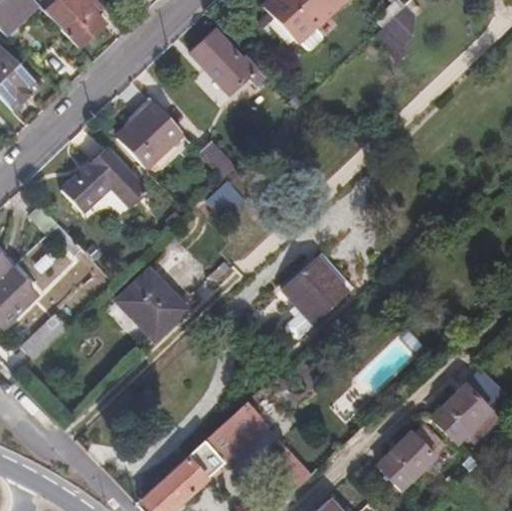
[(0,0),(0,27),(7,35),(40,5),(36,0),(0,0)]
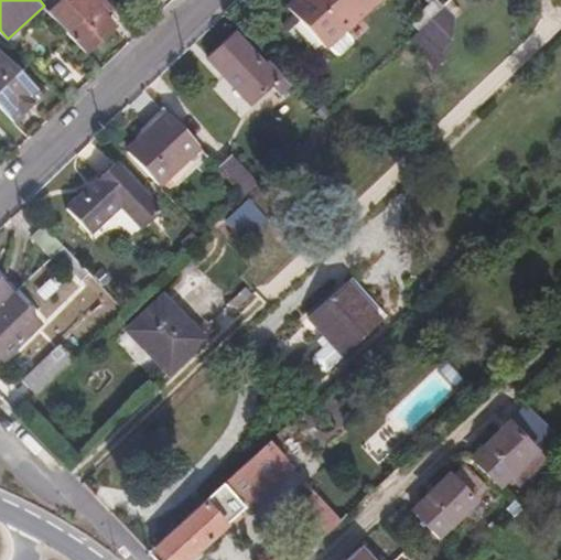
[(67,0),(53,13),(56,18),(88,52),(125,15),(109,0),(72,0),(67,0)]
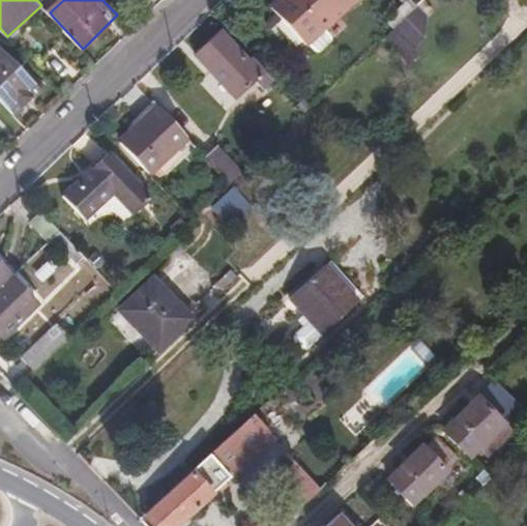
[(270,0),(268,2),(306,42),(324,28),(328,28),(359,0),(270,0)]
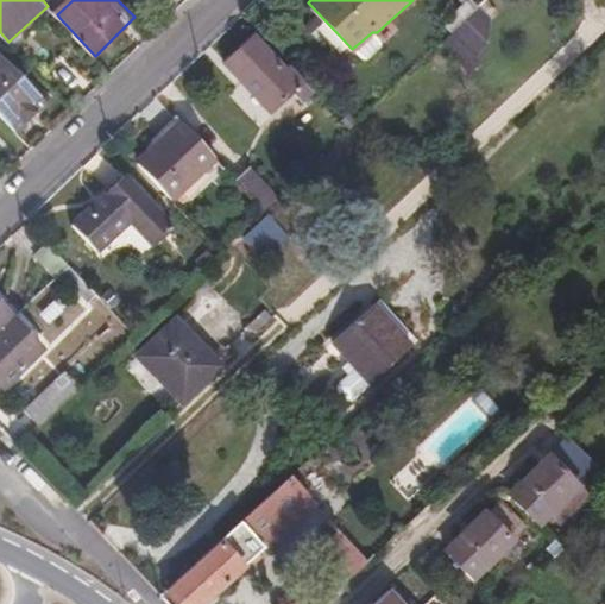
[(471,62),(489,29),(462,14),(445,48),(471,62)]
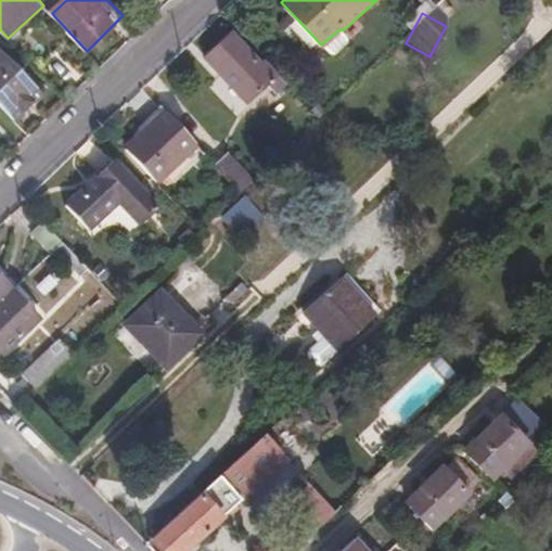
[(203,56),(247,102),(269,81),(277,90),(286,81),(267,61),(264,62),(231,29),(203,56)]
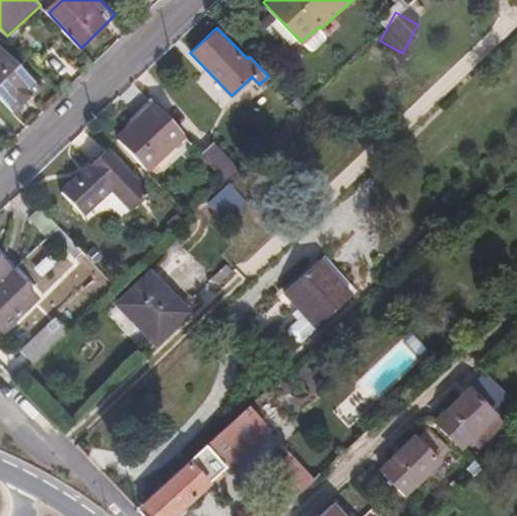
[(0,91),(18,109),(43,87),(0,44),(0,91)]
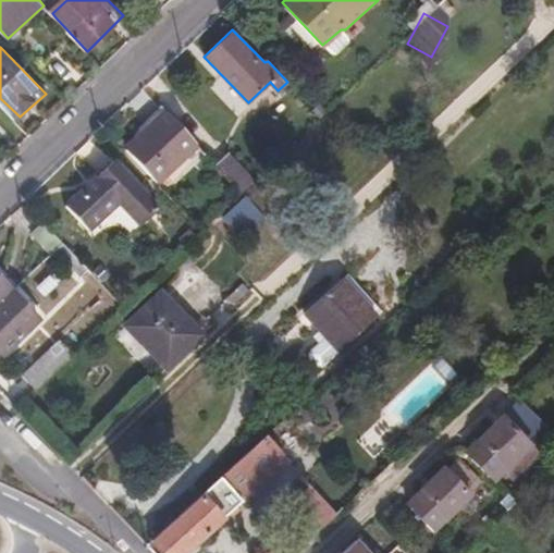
[(163,109),(123,147),(154,181),(194,142),(163,109)]
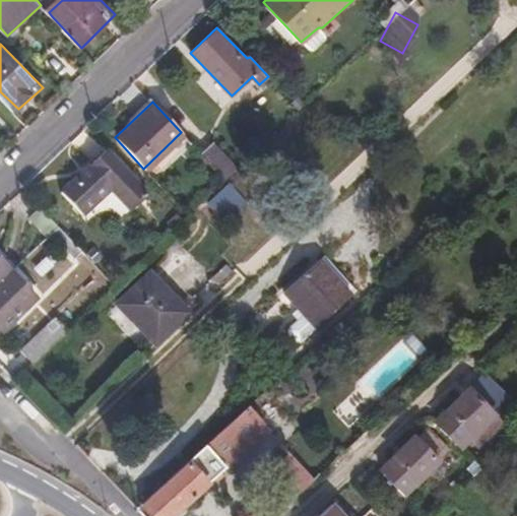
[(200,152),(225,181),(234,174),(239,169),(213,141),(200,152)]
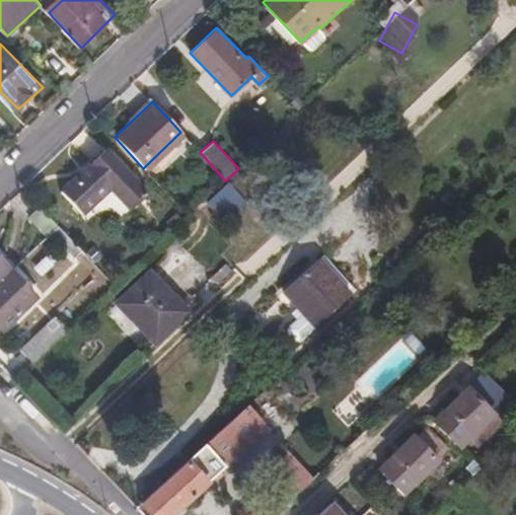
[(105,150),(63,189),(63,191),(84,212),(112,188),(133,209),(148,196),(105,150)]
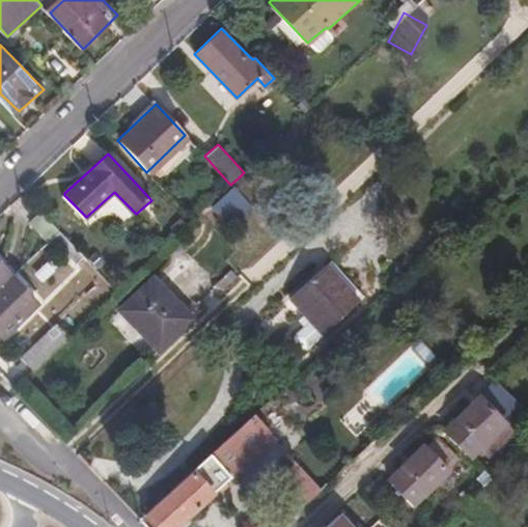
[(211,203),(232,227),(260,201),(239,177),(230,185),(211,203)]
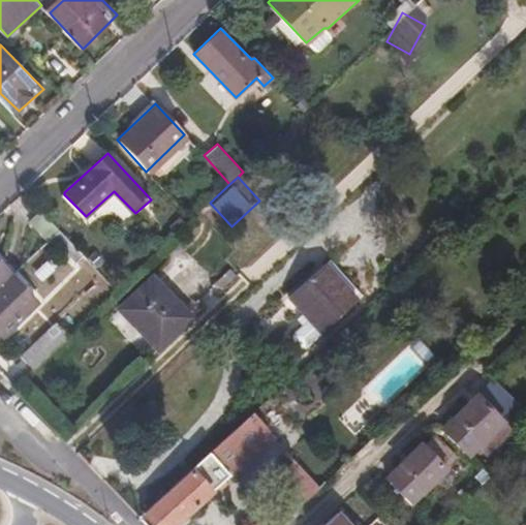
[(32,224),(48,243),(53,238),(60,232),(43,214),(32,224)]
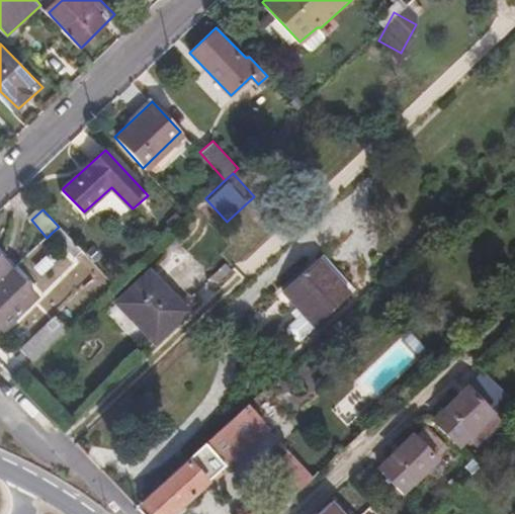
[(52,233),(73,255),(75,255),(79,259),(85,254),(59,227),(52,233)]
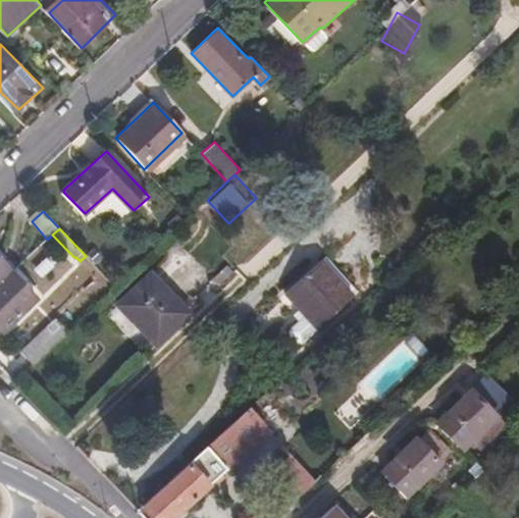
[(0,283),(12,272),(18,267),(0,247),(0,283)]
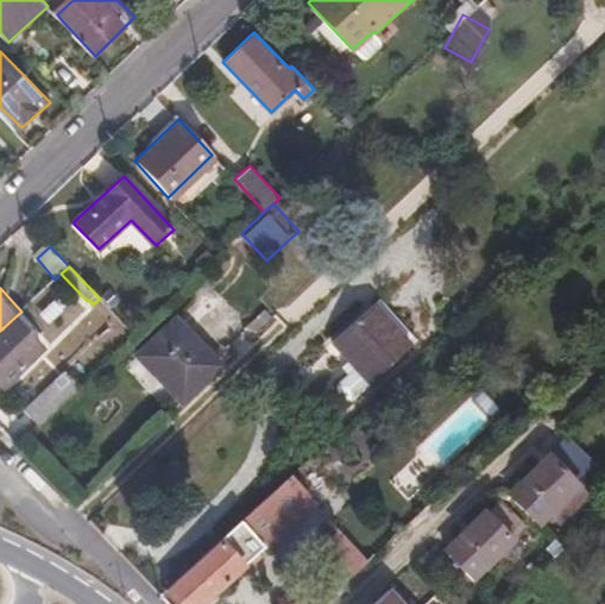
[(376,309),(335,346),(367,383),(409,345),(376,309)]
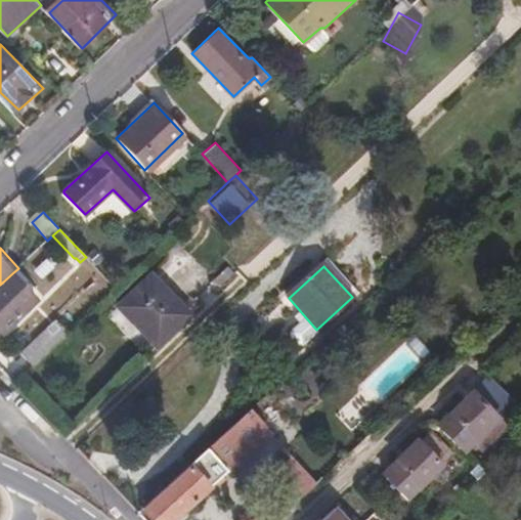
[(0,333),(3,337),(40,302),(12,273),(0,285),(0,333)]
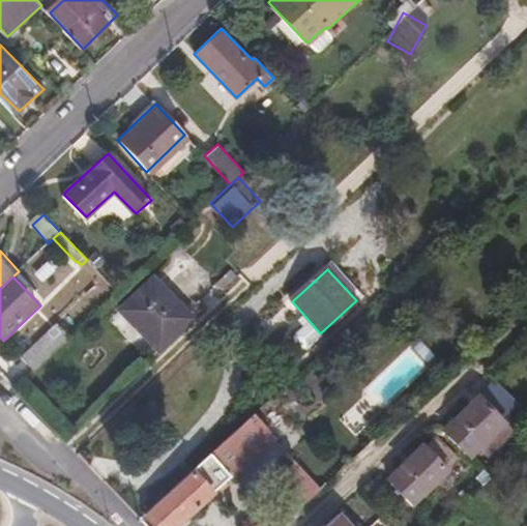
[(121,311),(159,351),(167,344),(192,321),(154,282),(121,311)]
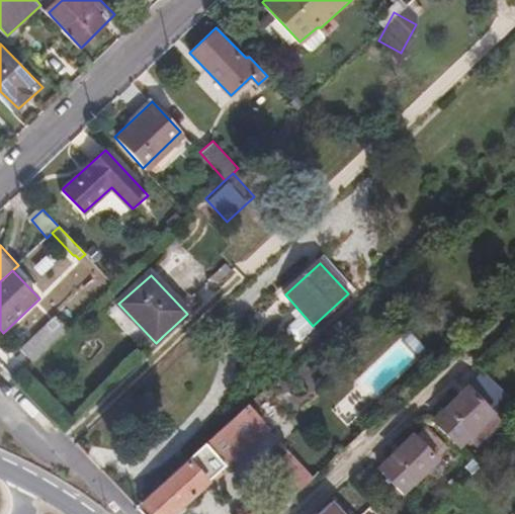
[(54,317),(20,350),(30,362),(67,330),(54,317)]
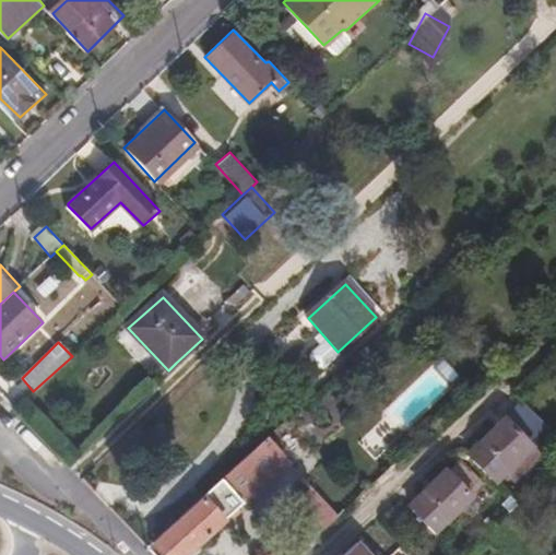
[(541,427),(519,403),(499,421),(464,453),(491,482),(527,449),(523,445),(541,427)]
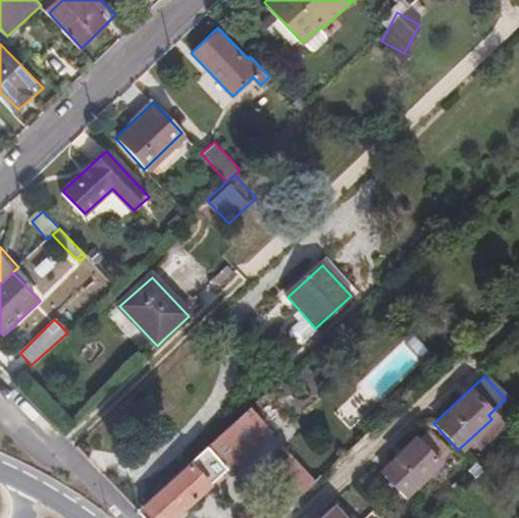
[(248,410),(206,448),(226,470),(268,432),(248,410)]
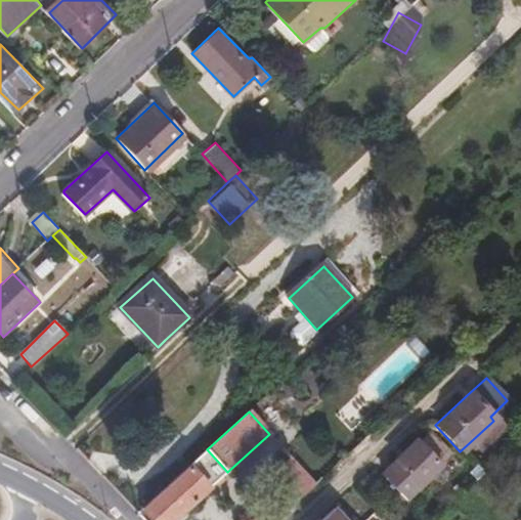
[(416,441),(382,473),(405,500),(442,468),(438,463),(448,453),(429,432),(418,442),(416,441)]
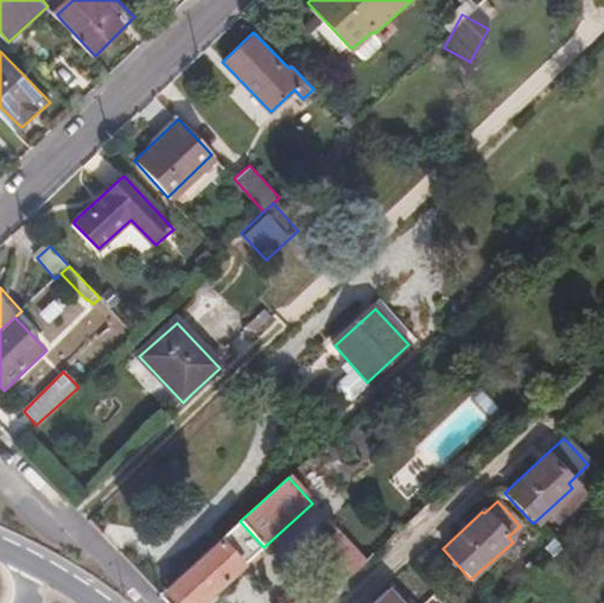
[(240,521),(163,591),(175,602),(201,602),(264,547),(240,521)]
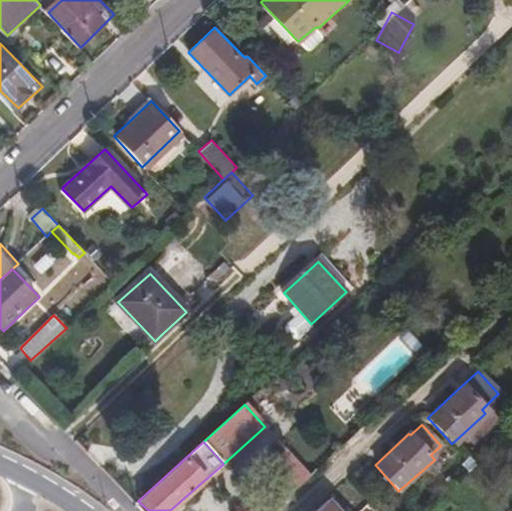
[(274,461),(291,481),(297,488),(310,476),(285,449),(274,461)]
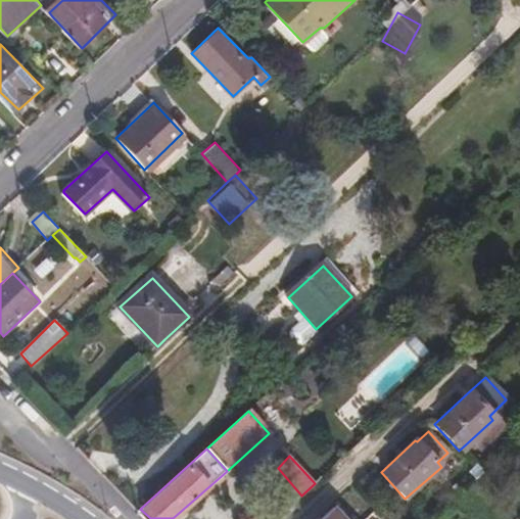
[(249,514),(253,518),(269,518),(267,516),(257,507),(249,514)]
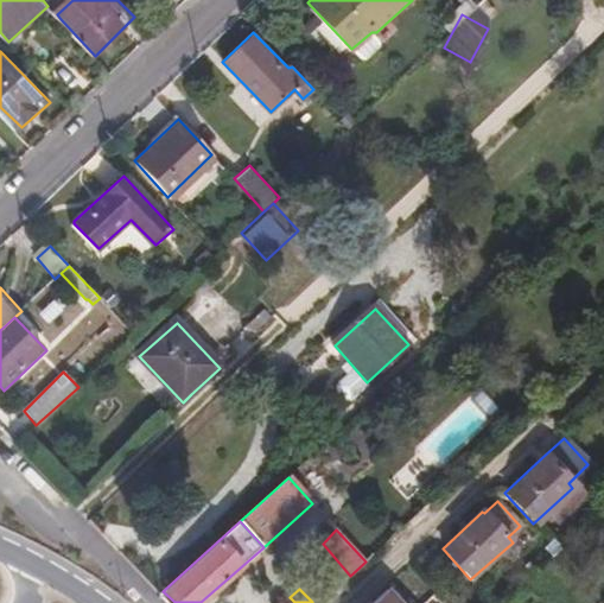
[(393,602),(385,592),(372,602),(393,602)]
